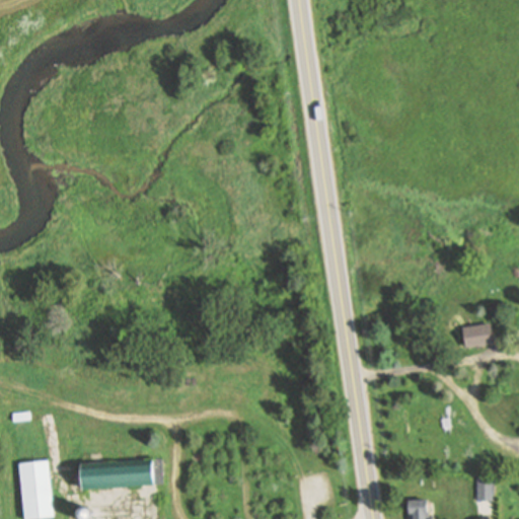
[(466,330),(467,349),(493,349),(493,334),(478,334),(478,330),(466,330)]
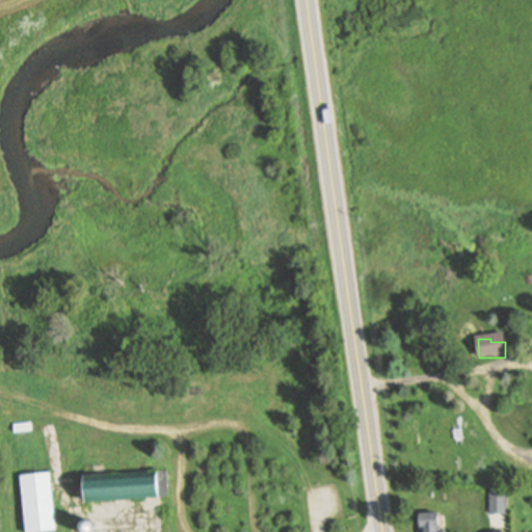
[(14,423),(15,432),(32,430),(31,421),(14,423)]
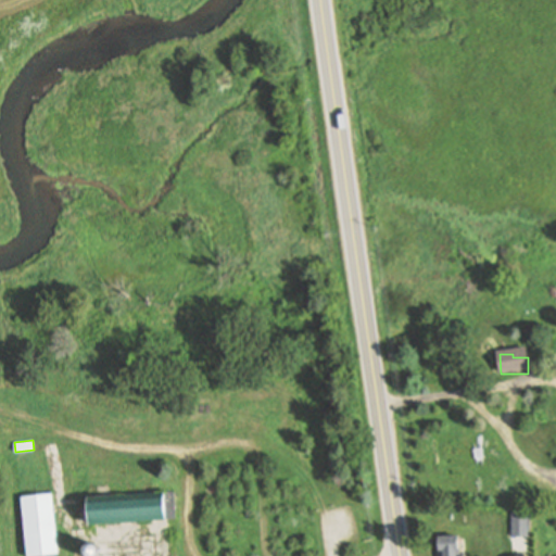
[(90,496),(92,522),(169,518),(175,518),(174,492),(90,496)]
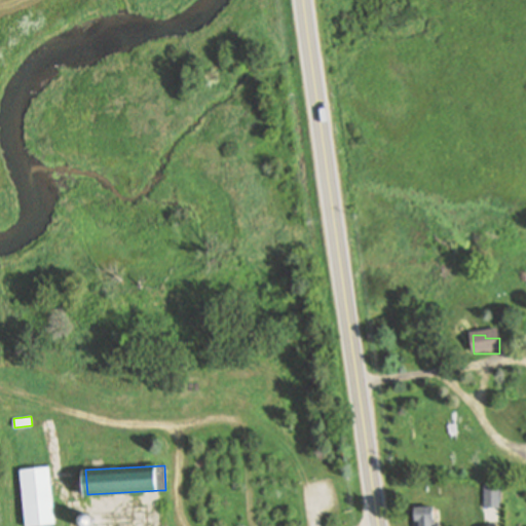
[(20,470),(25,525),(55,523),(50,466),(20,470)]
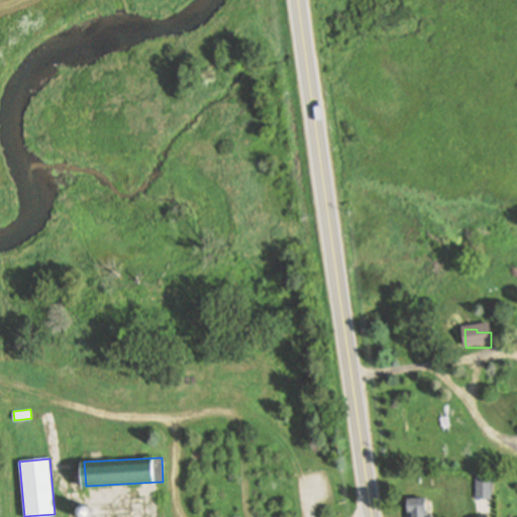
[(476,478),(477,500),(491,499),(490,478),(476,478)]
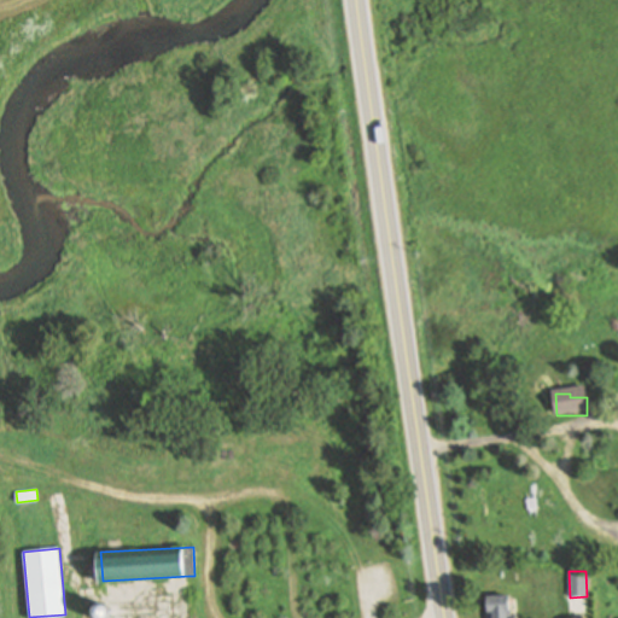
[(487,617),(487,598),(511,596),(511,617),(487,617)]
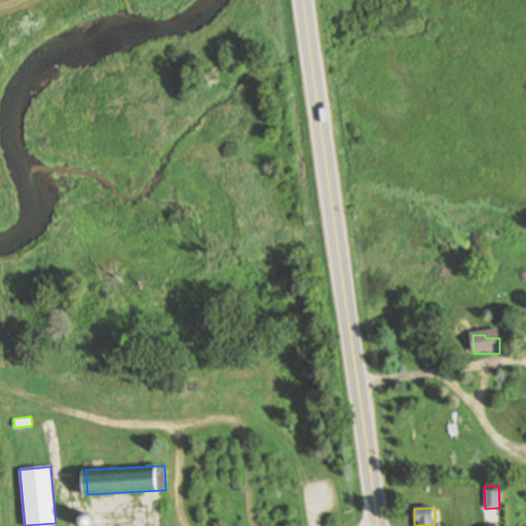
[(80,525),(78,525),(77,522),(77,520),(77,518),(79,516),(81,514),(83,513),(85,513),(88,514),(89,516),(91,518),(91,520),(91,522),(90,525),(89,525),(80,525)]
